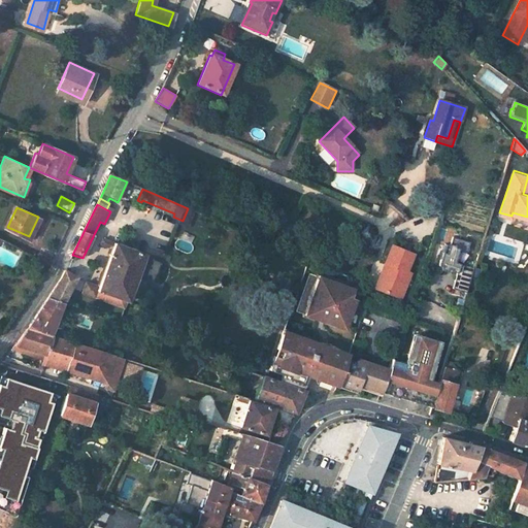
[(189,223),(193,210),(188,208),(183,221),(189,223)]
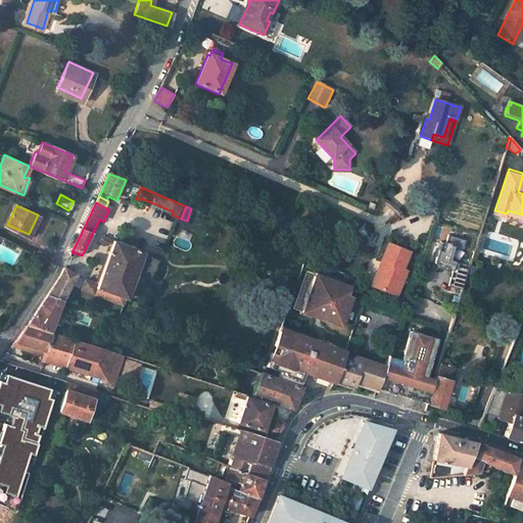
[(435,264),(456,268),(463,238),(441,234),(435,264)]
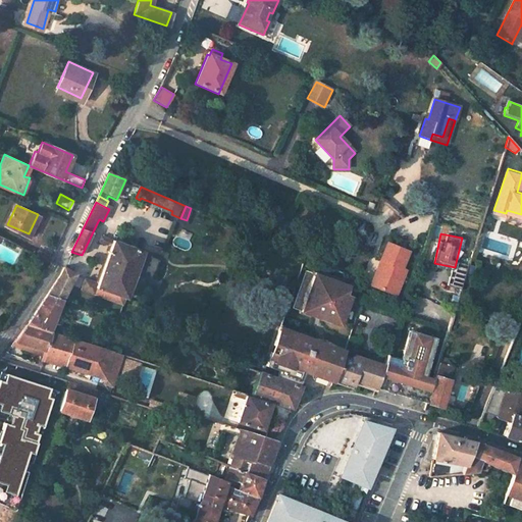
[(86,282),(82,293),(96,298),(98,291),(126,300),(136,272),(143,253),(101,239),(99,245),(111,249),(99,286),(86,282)]
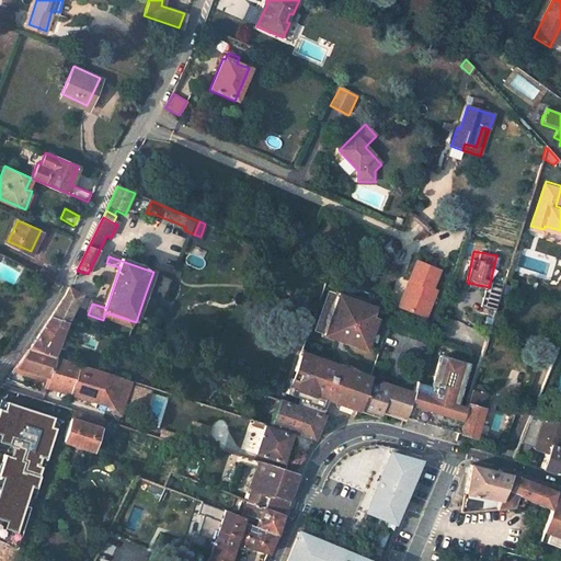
[(436,270),(415,261),(408,278),(412,281),(402,308),(424,317),(435,289),(430,287),(436,270)]
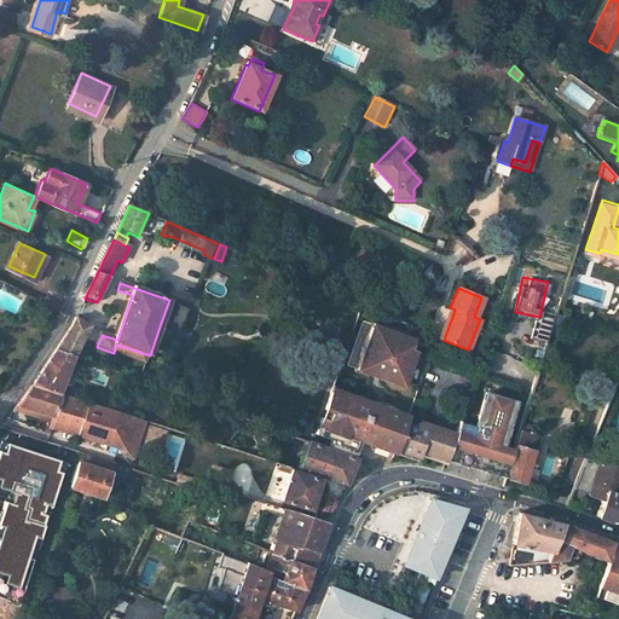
[(22,299),(16,310),(21,312),(25,302),(22,299)]
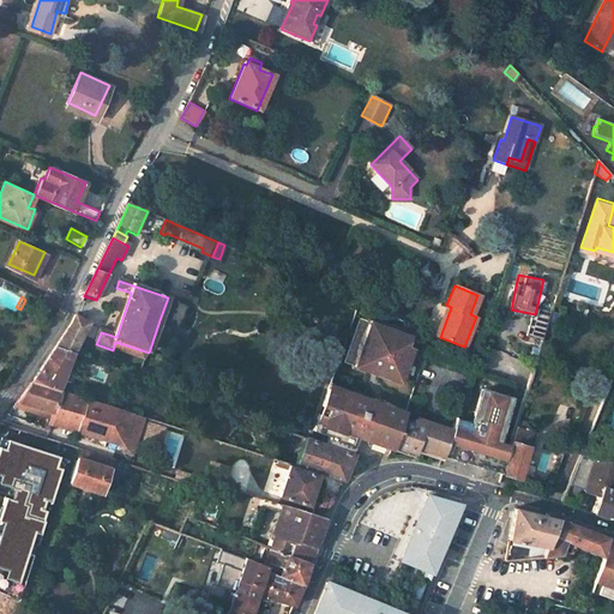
[(60,302),(47,296),(43,302),(56,309),(60,302)]
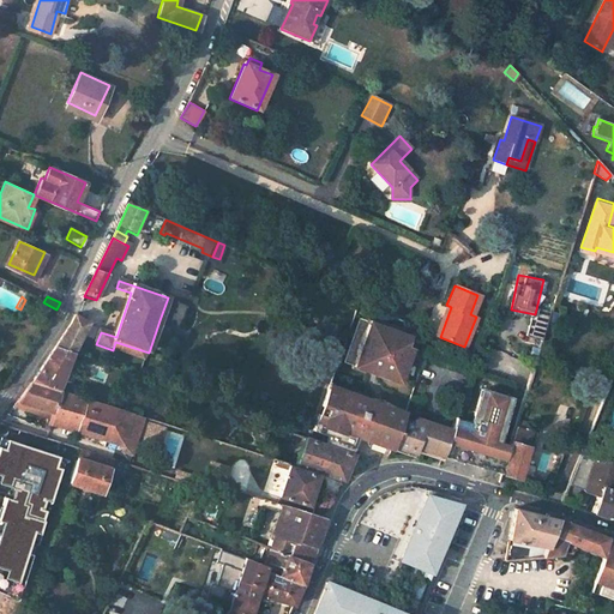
[(175,301),(168,298),(160,320),(168,324),(175,301)]
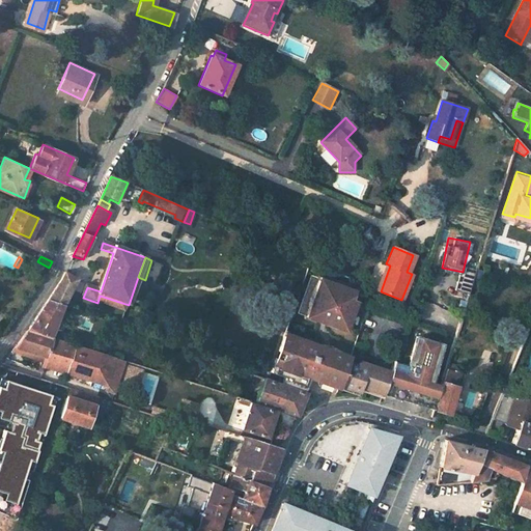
[(378,289),(381,291),(390,266),(386,263),(378,289)]
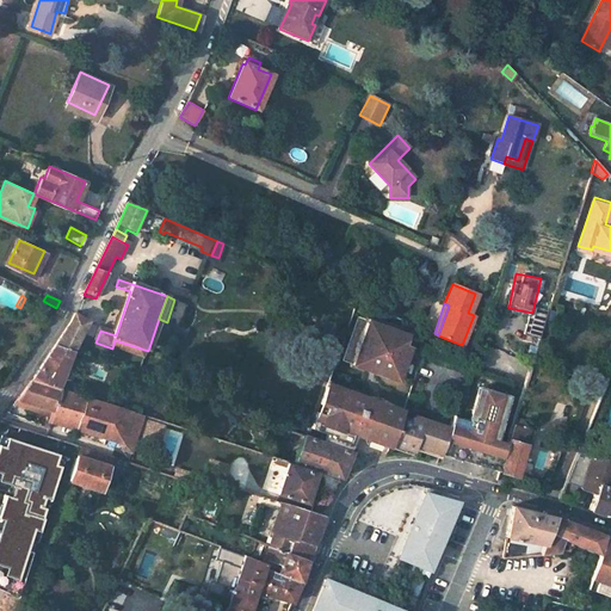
[(525,333),(539,337),(545,309),(532,306),(525,333)]
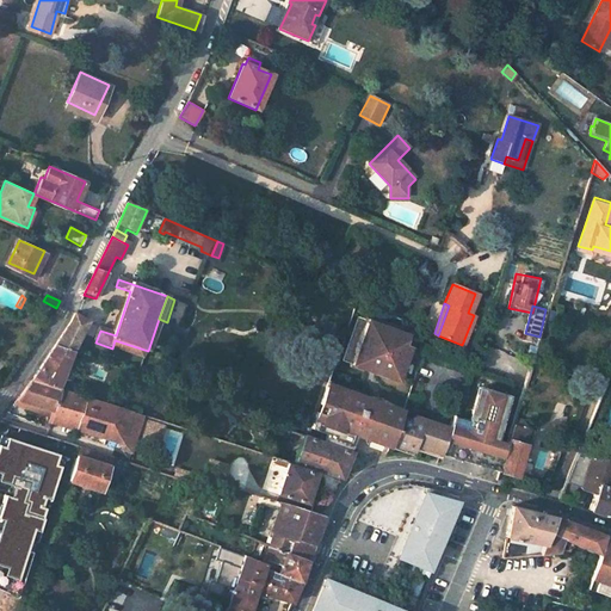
[(88,323),(74,315),(68,327),(56,346),(75,353),(88,323)]
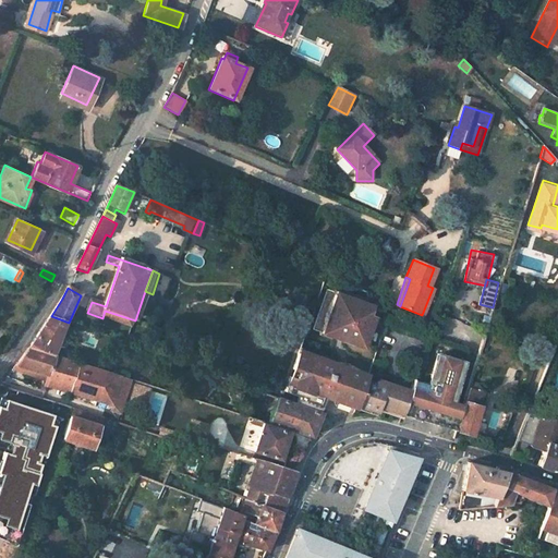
[(370,315),(373,306),(337,293),(331,307),(334,308),(329,320),(327,319),(323,334),(334,337),(337,338),(338,336),(343,338),(342,340),(363,348),(375,317),(370,315)]
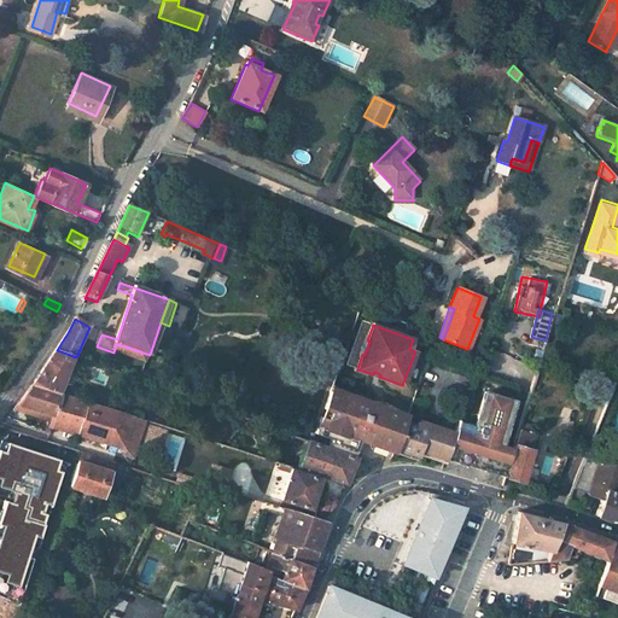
[(146,365),(150,355),(116,344),(114,353),(146,365)]
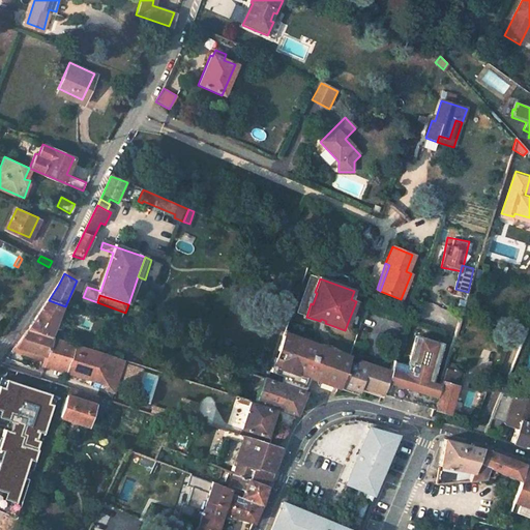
[(51,339),(54,330),(61,333),(63,327),(57,324),(65,306),(49,300),(27,332),(51,339)]
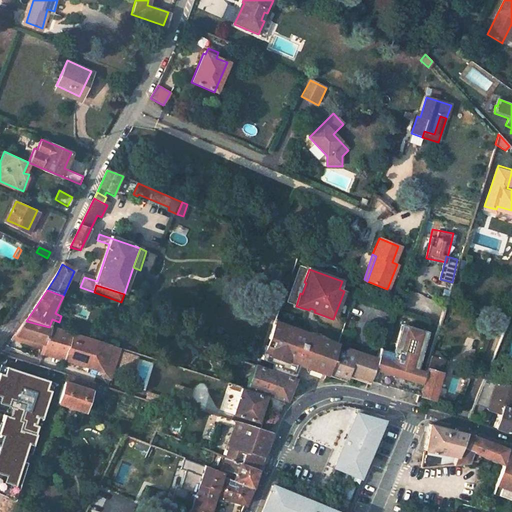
[(402,351),(409,353),(417,329),(419,329),(425,313),(403,306),(398,322),(400,323),(391,347),(402,351)]
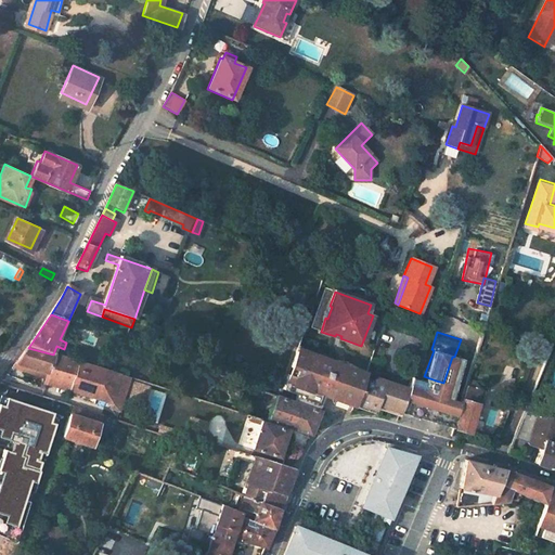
[(145,350),(147,344),(128,336),(126,343),(145,350)]
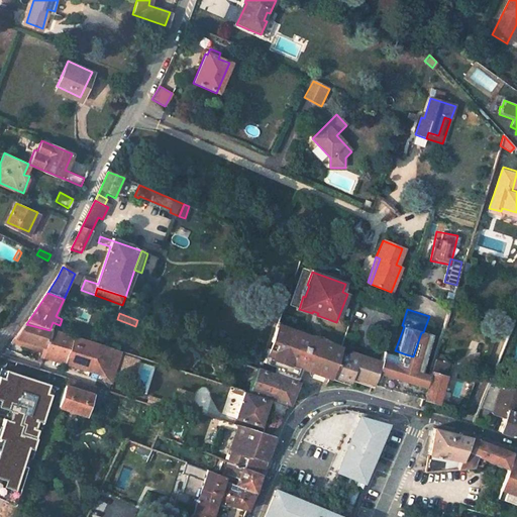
[(16,337),(46,346),(45,350),(42,357),(66,365),(74,338),(49,330),(26,324),(16,337)]
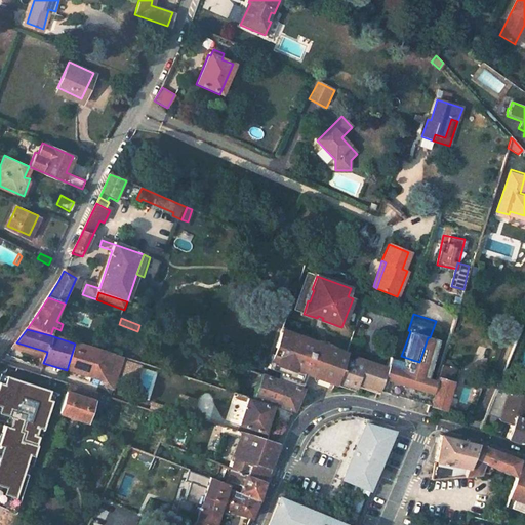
[(274,382),(296,391),(296,390),(297,389),(298,389),(301,389),(306,374),(308,370),(316,372),(314,377),(315,377),(314,378),(316,385),(326,384),(328,379),(334,381),(344,358),(344,357),(337,354),(338,351),(324,346),(323,348),(315,346),(316,344),(288,333),(287,335),(278,332),(264,370),(277,375),(274,382)]
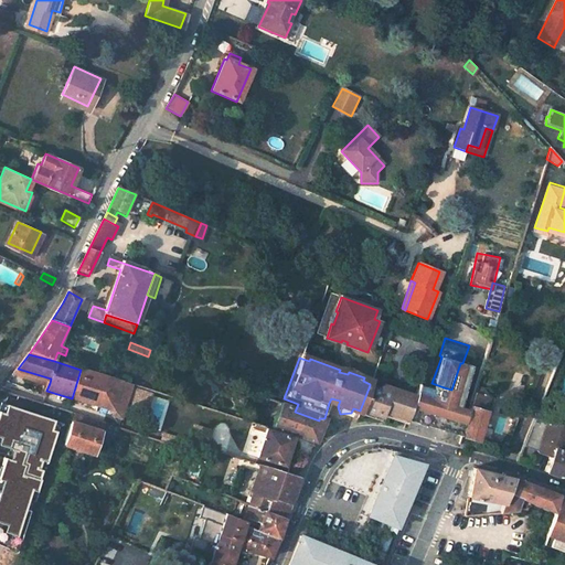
[(16,372),(50,383),(51,379),(18,369),(16,372)]
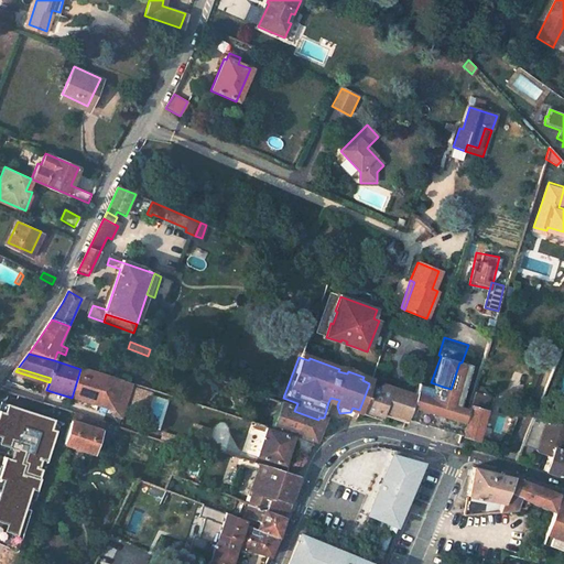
[(71,403),(121,419),(132,386),(80,369),(72,398),(71,403)]
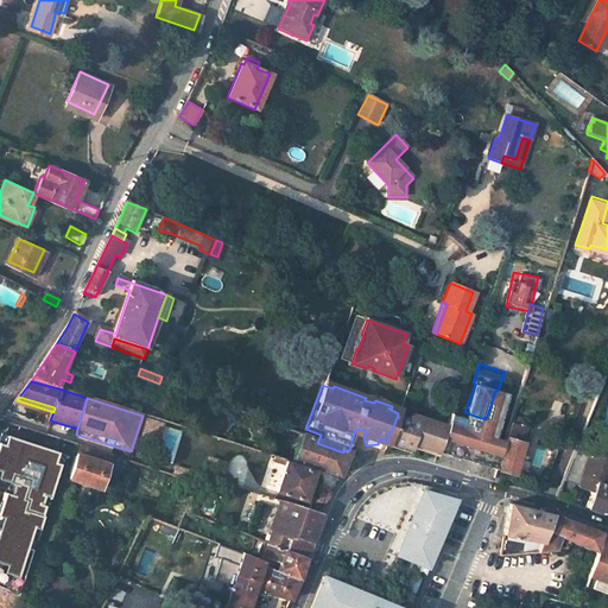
[(464,412),(462,419),(475,424),(477,417),(464,412)]
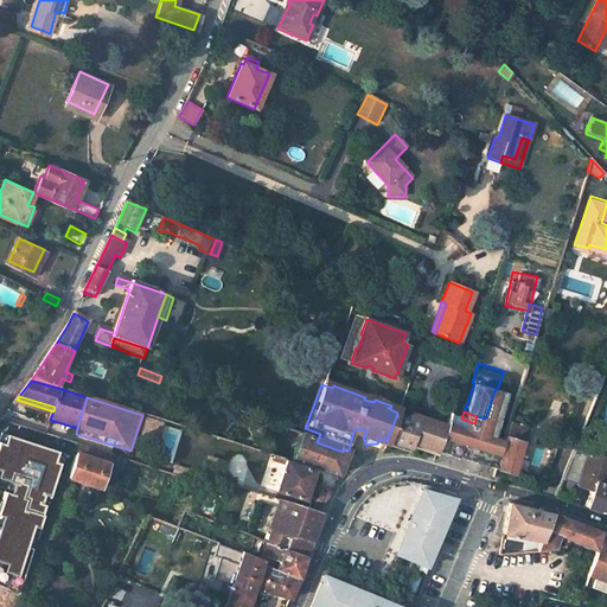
[(387,441),(400,446),(408,448),(410,442),(438,451),(446,426),(411,414),(409,419),(397,414),(387,441)]
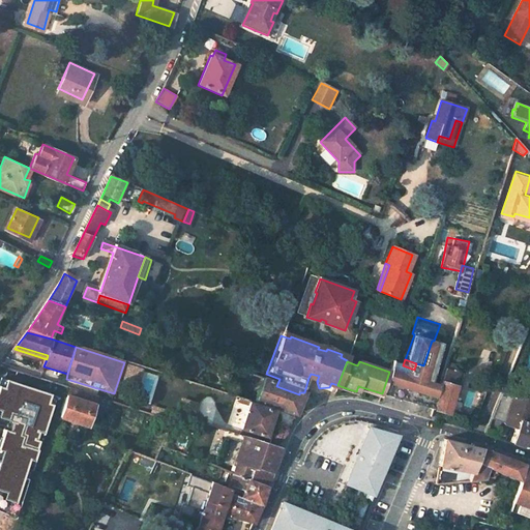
[(433,410),(447,413),(455,385),(453,384),(458,372),(449,369),(451,364),(446,363),(442,375),(443,375),(433,410)]
